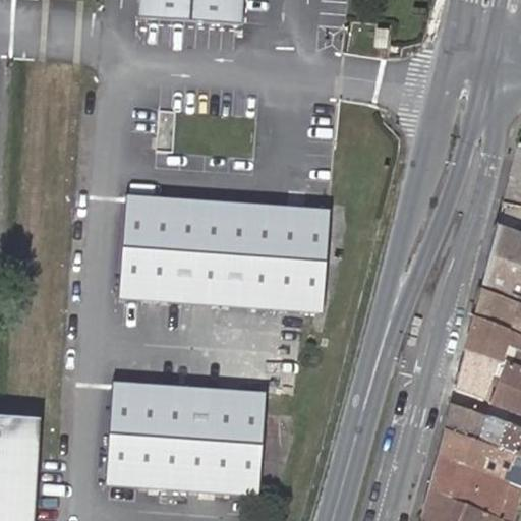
[(243,0),(139,0),(138,17),(242,23),(243,0)]
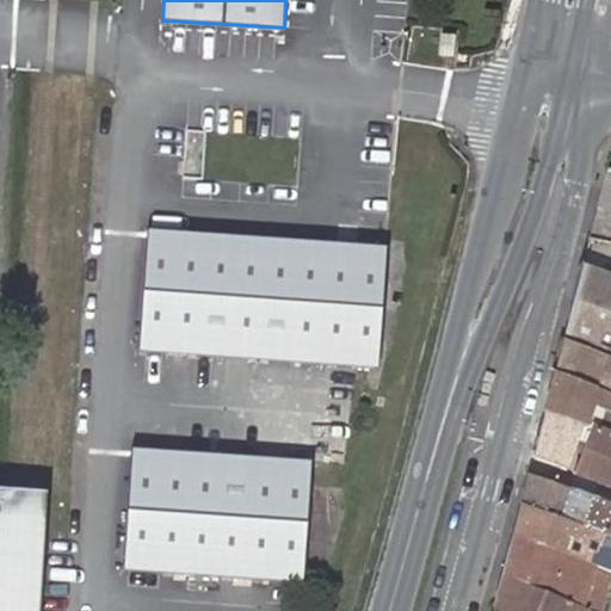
[(610,215),(610,177),(610,178),(600,213),(610,215)]
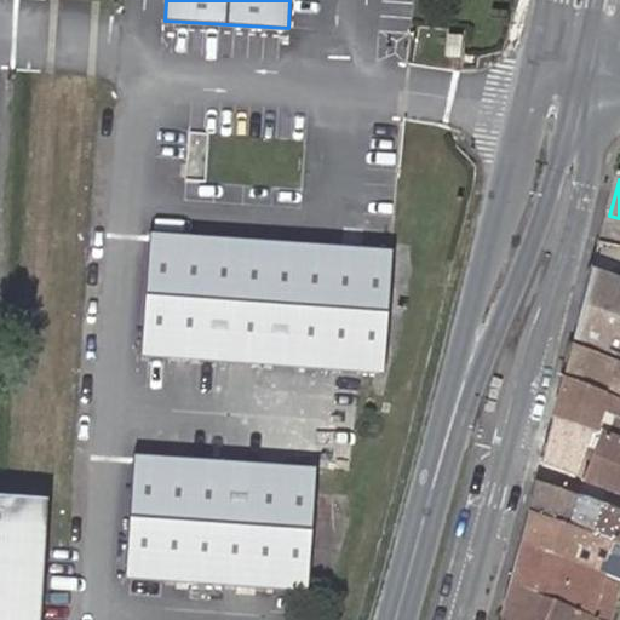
[(389,373),(396,250),(149,235),(141,357),(389,373)]
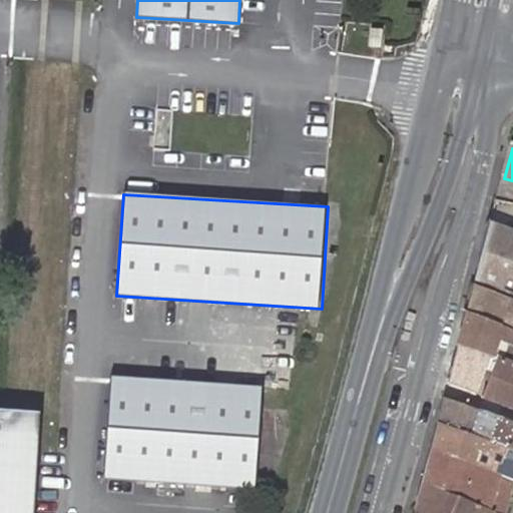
[(512,269),(512,236),(490,228),(482,257),(512,269)]
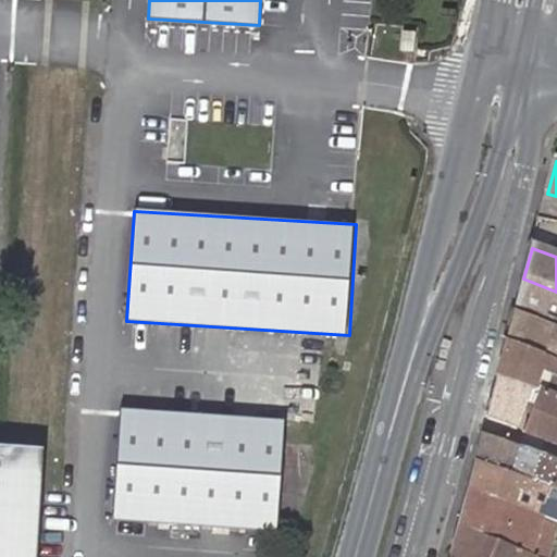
[(555,325),(556,318),(556,292),(523,279),(515,310),(555,325)]
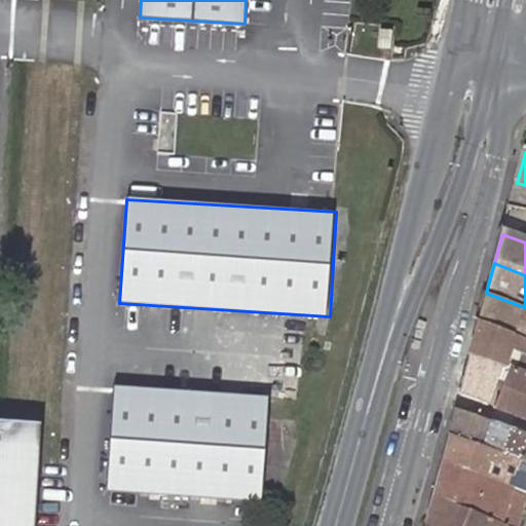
[(525,314),(485,299),(477,328),(525,347),(525,314)]
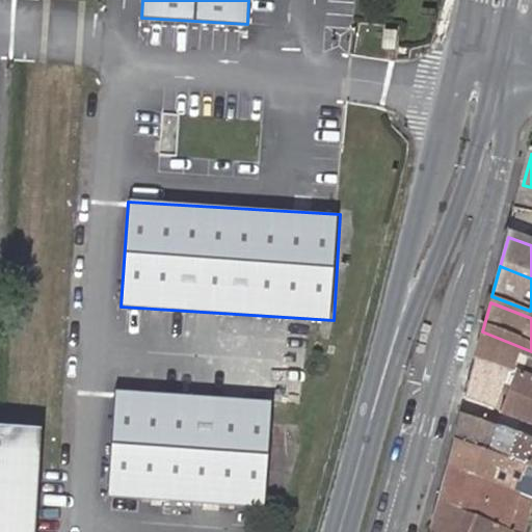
[(531,351),(482,331),(473,364),(506,377),(509,367),(517,370),(512,380),(531,388),(531,351)]
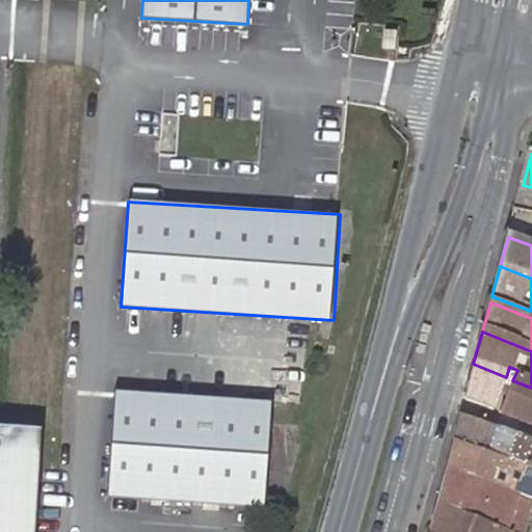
[(463,400),(491,411),(506,377),(473,364),(463,400)]
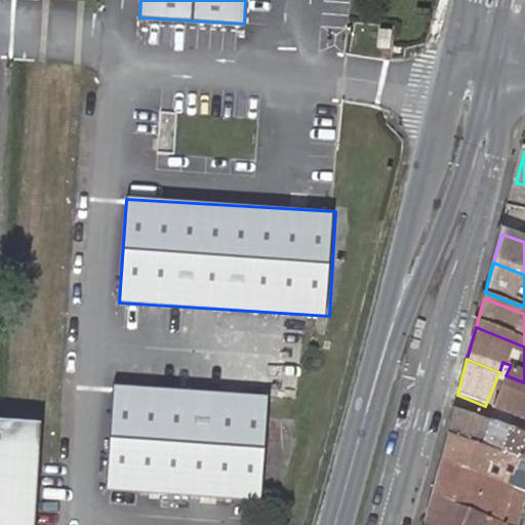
[(491,409),(524,422),(524,382),(506,375),(491,409)]
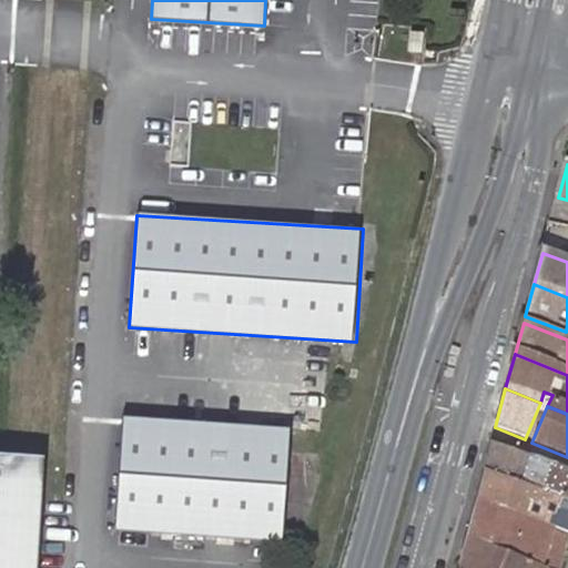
[(283,541),(290,429),(120,421),(113,531),(283,541)]
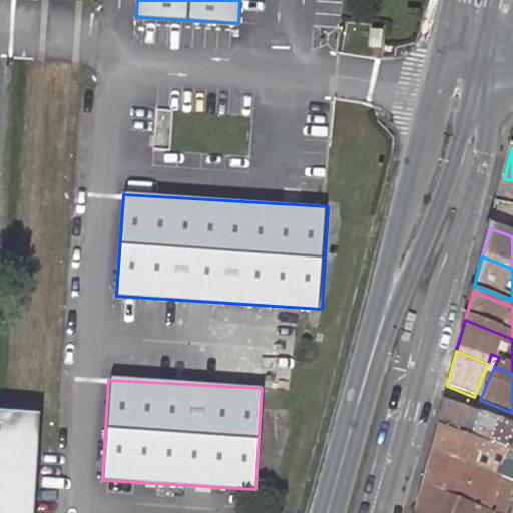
[(512,456),(512,430),(442,404),(435,427),(512,456)]
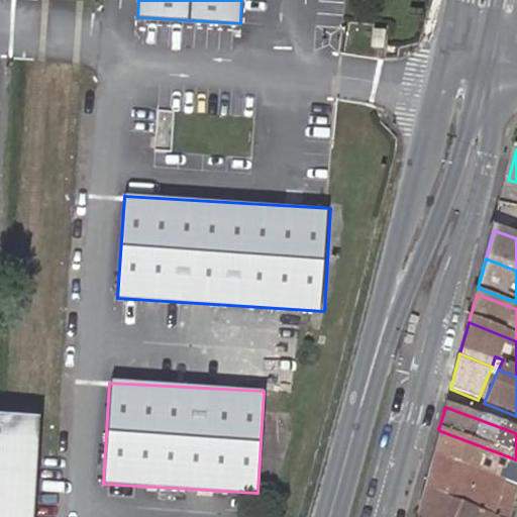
[(0,415),(0,516),(32,516),(38,418),(17,417),(0,415)]
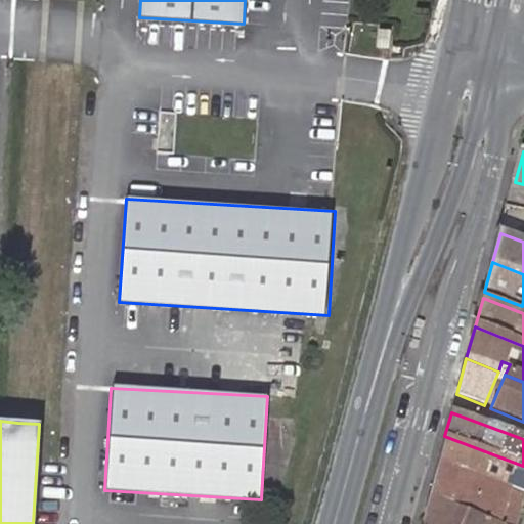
[(523,495),(523,466),(444,436),(437,462),(504,488),(511,491),(523,495)]
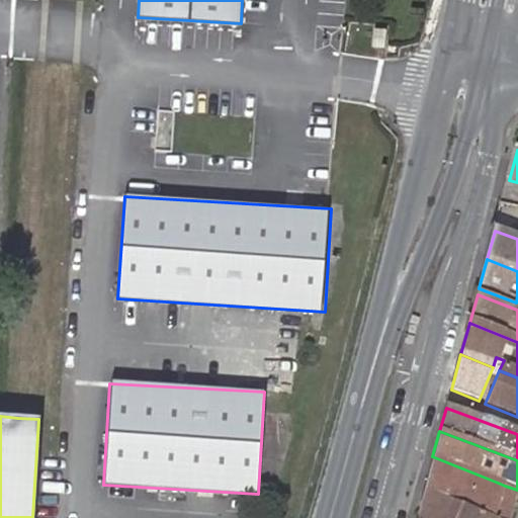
[(498,483),(432,456),(423,490),(484,516),(498,483)]
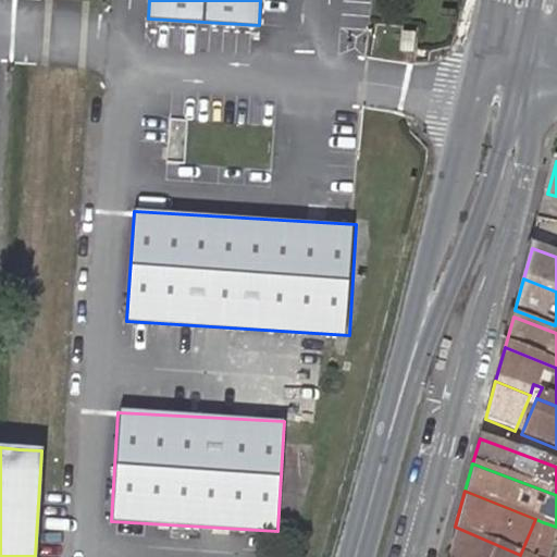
[(520,555),(524,556),(530,556),(543,522),(535,519),(520,555)]
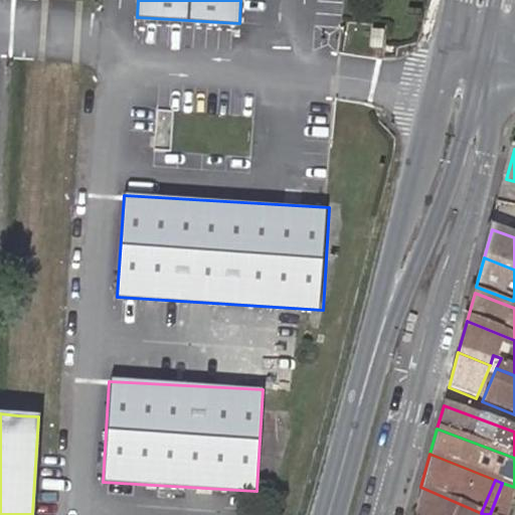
[(412,514),(485,514),(481,513),(420,487),(412,514)]
